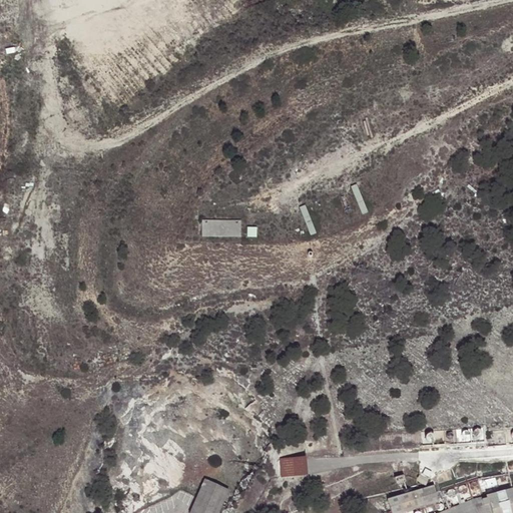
[(241,220),(201,220),(201,236),(241,237),(241,220)]
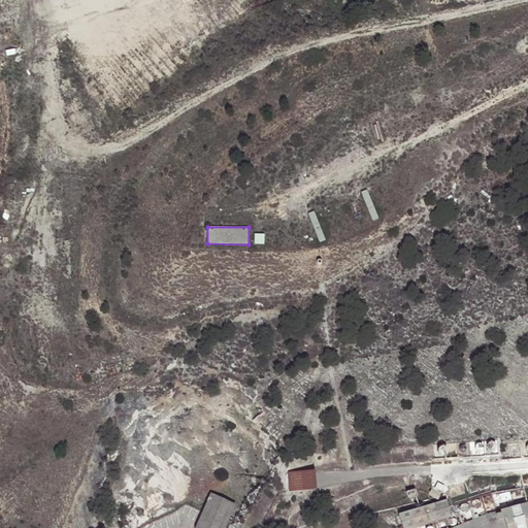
[(264,235),(255,235),(255,244),(264,244),(264,235)]
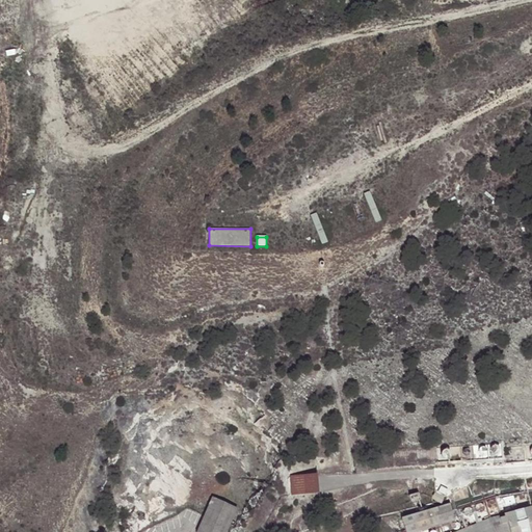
[(500,453),(501,451),(500,450),(500,448),(499,447),(497,447),(496,446),(494,447),(493,447),(491,449),(490,450),(490,452),(491,453),(491,454),(494,455),(495,456),(497,456),(498,455),(499,454),(500,453)]
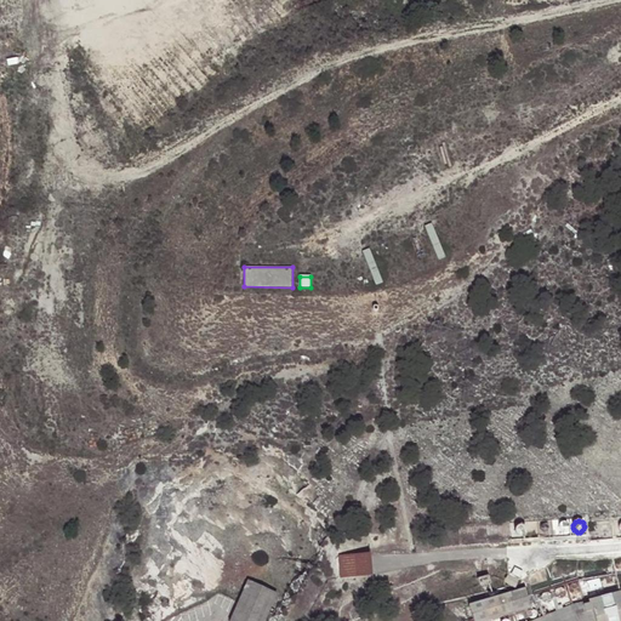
[(569,530),(570,528),(569,527),(569,524),(568,523),(565,522),(564,522),(562,523),(560,523),(559,524),(558,527),(558,528),(559,530),(559,531),(562,533),(563,534),(565,533),(567,533),(568,531),(569,530)]
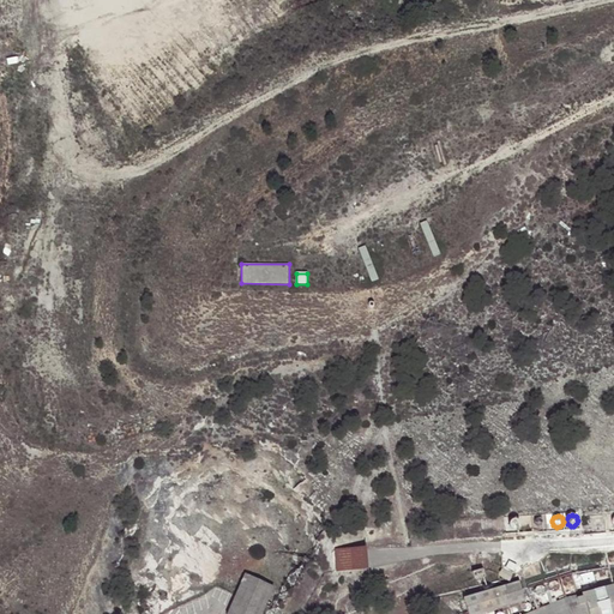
[(519,528),(521,525),(521,524),(519,522),(518,521),(516,519),(515,519),(512,521),(511,521),(510,523),(509,524),(509,527),(510,528),(511,529),(512,530),(513,531),(516,531),(517,530),(519,529),(519,528)]
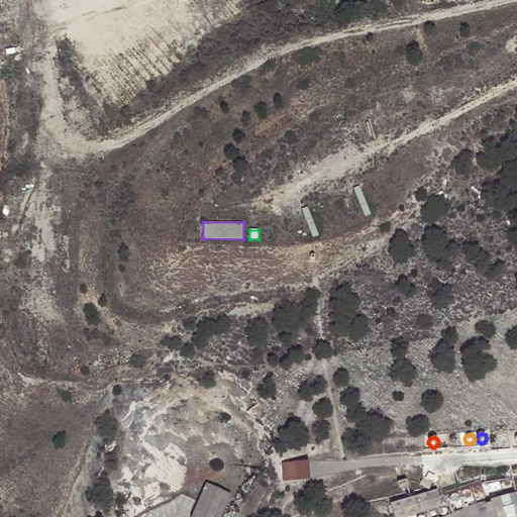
[(309,460),(283,462),(284,482),(310,480),(309,460)]
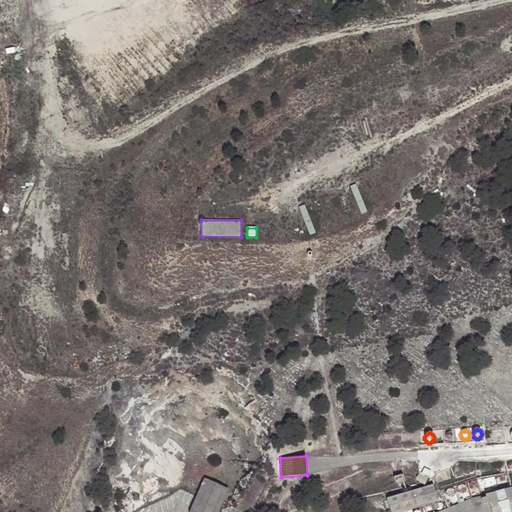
[(218,511),(229,488),(205,478),(197,496),(190,511),(218,511)]
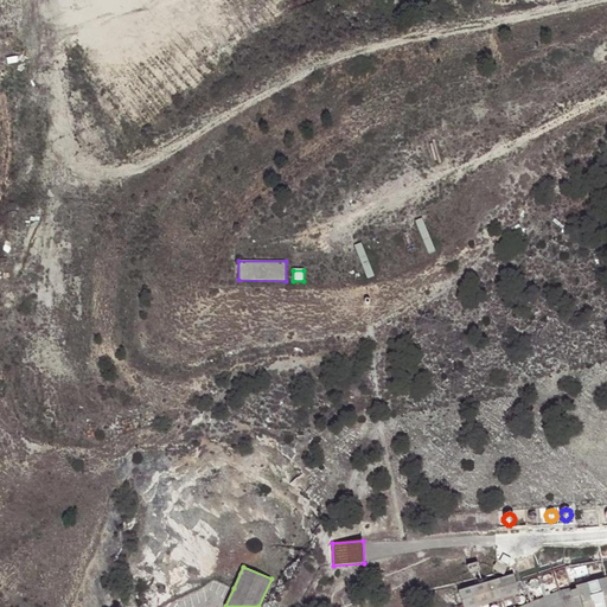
[(513,575),(458,592),(462,606),(480,606),(519,595),(513,575)]
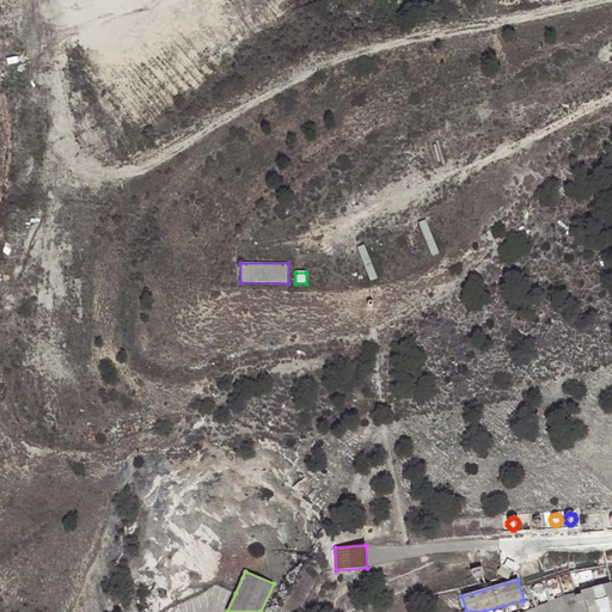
[(611,611),(611,582),(563,597),(527,611),(525,611),(611,611)]
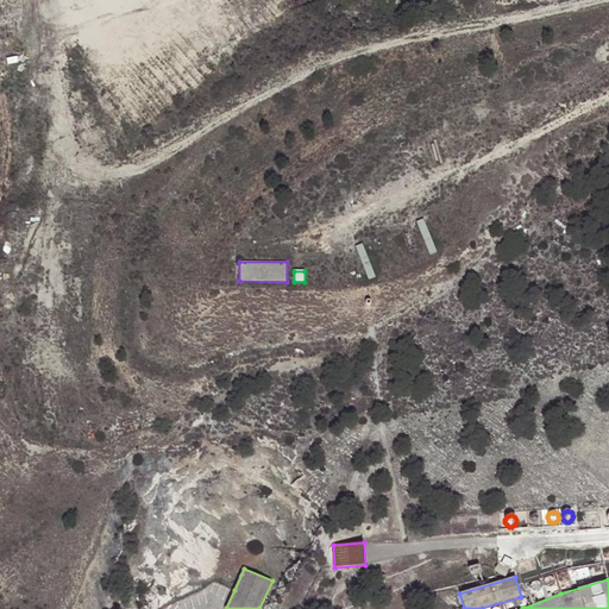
All buildings are outlined.
